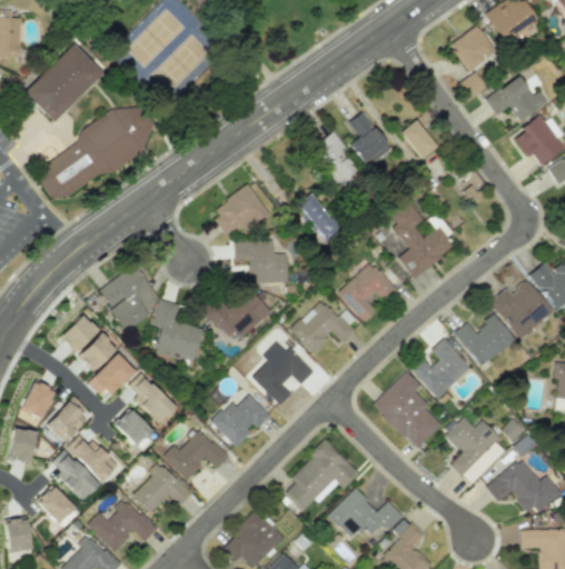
[(504,0),(485,13),(503,41),(535,19),(522,0),(504,0)]
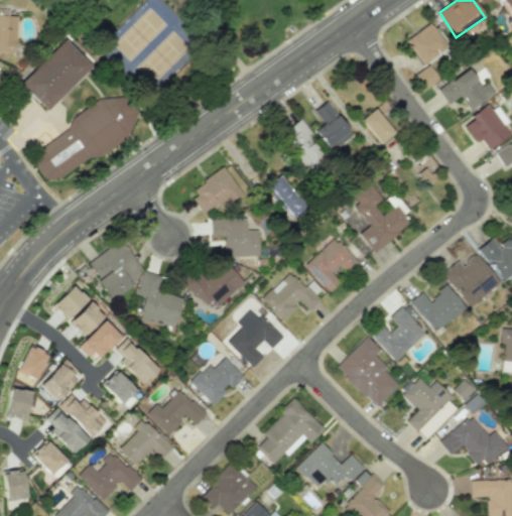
[(511,0),(481,0),(484,4),(490,0),(502,0),(511,13),(511,0)]
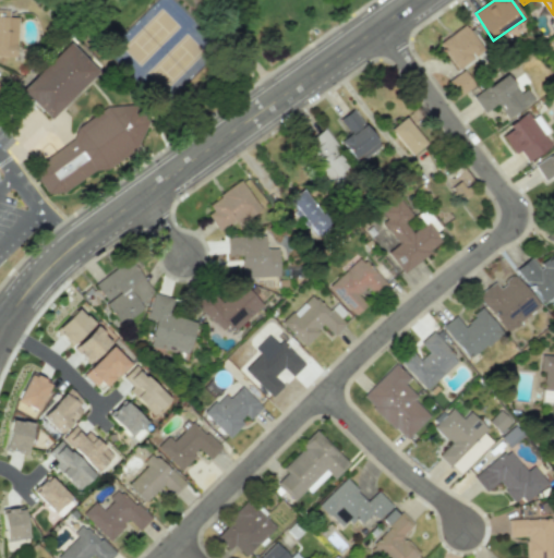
[(21,17),(12,16),(12,10),(0,9),(0,56),(20,57),(21,17)]
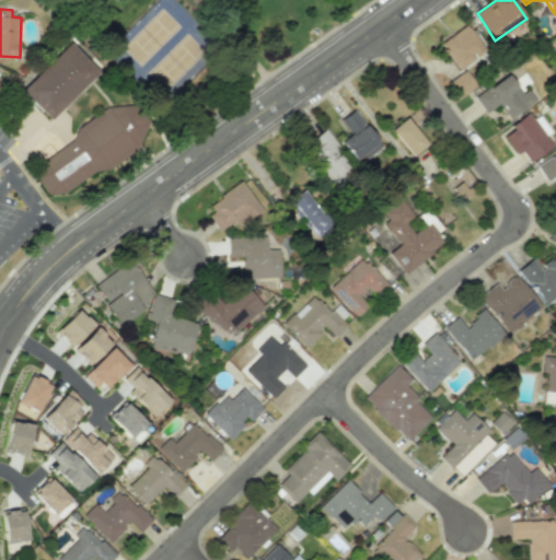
[(463,70),(489,49),(468,24),(442,46),(463,70)]
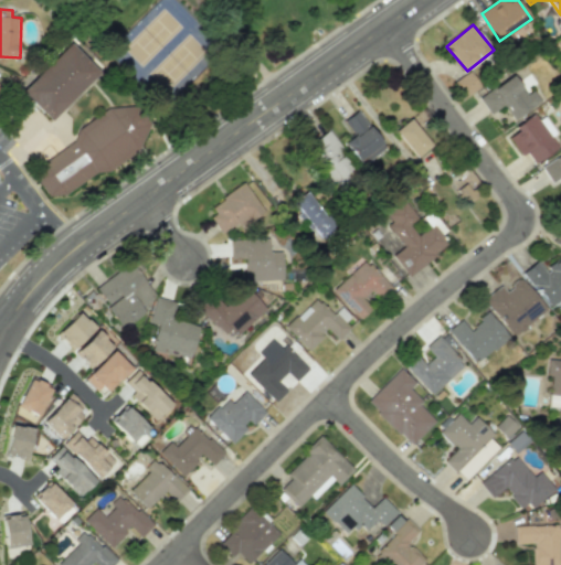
[(102,72),(72,42),(23,93),(53,121),(102,72)]
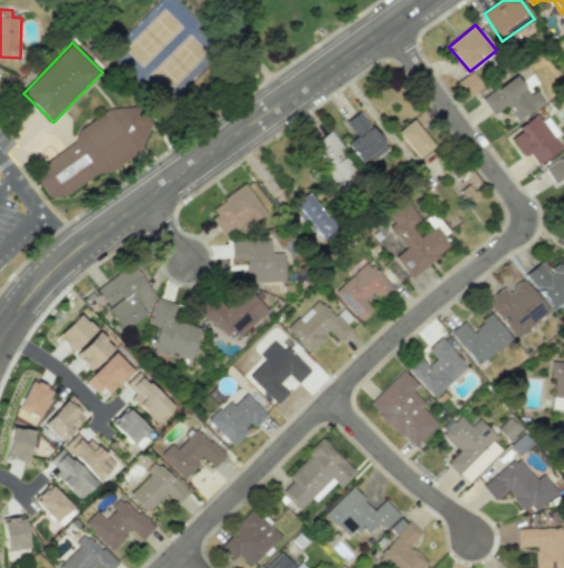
[(520,120),(546,102),(539,90),(532,95),(519,75),(484,98),(495,114),(510,105),(520,120)]
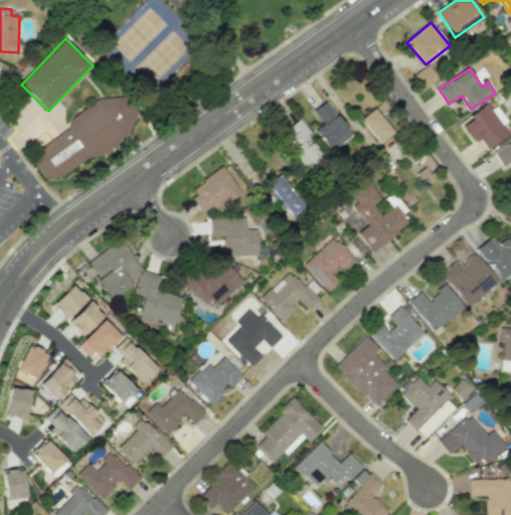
[(46,180),(56,178),(96,157),(98,156),(135,136),(132,106),(126,96),(104,99),(70,119),(71,131),(32,153),(46,180)]
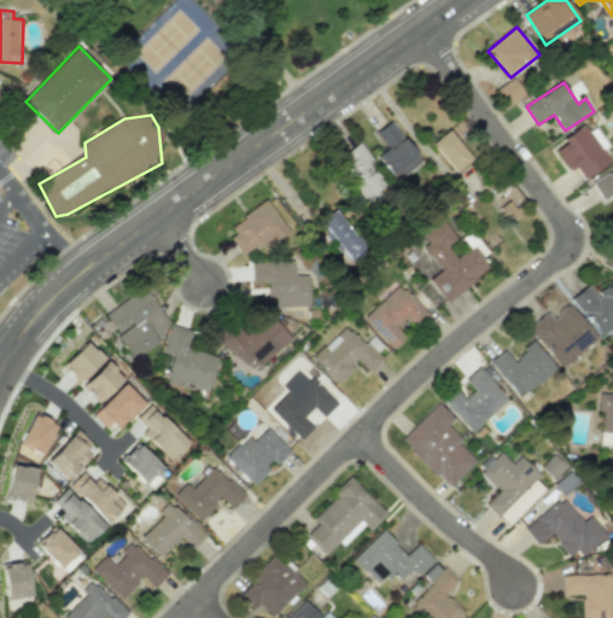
[(379,133),(389,146),(379,155),(397,180),(424,161),(395,121),(379,133)]
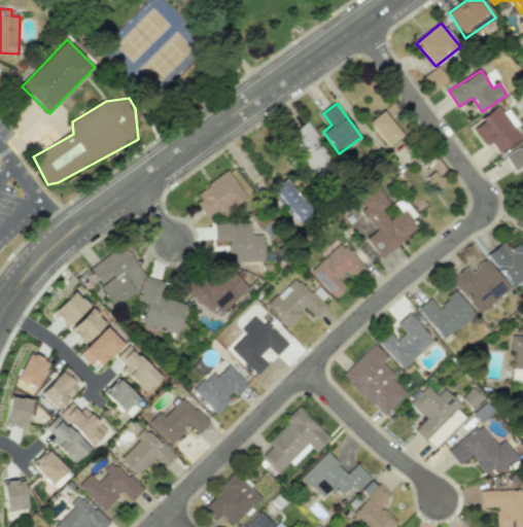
[(475,125),(488,145),(493,142),(500,152),(522,138),(522,136),(517,128),(521,125),(511,108),(506,112),(501,107),(475,125)]
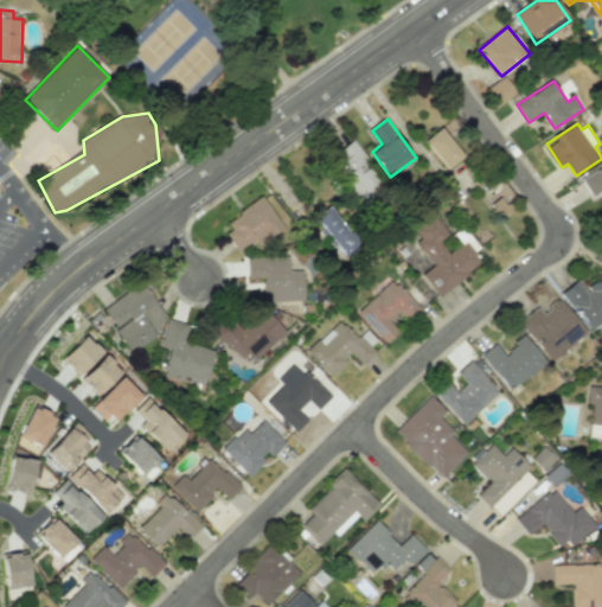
[(466,155),(443,127),(427,140),(450,168),(466,155)]
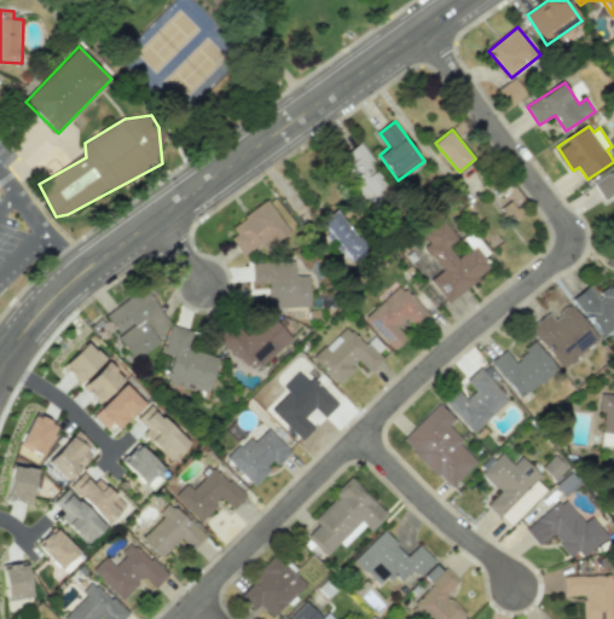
[(363,144),(340,160),(369,203),(383,194),(386,196),(393,190),(363,144)]
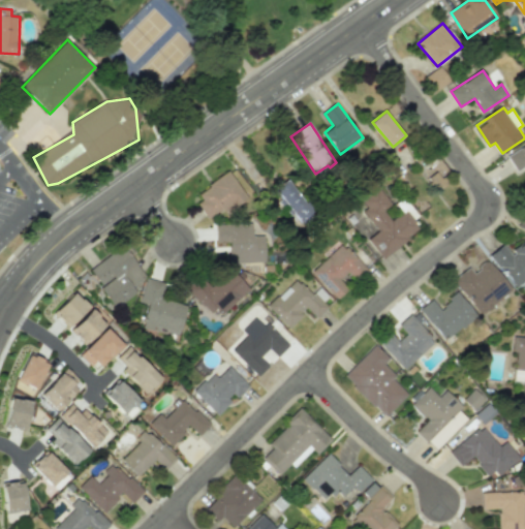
[(524,146),(508,155),(518,170),(524,166),(524,146)]
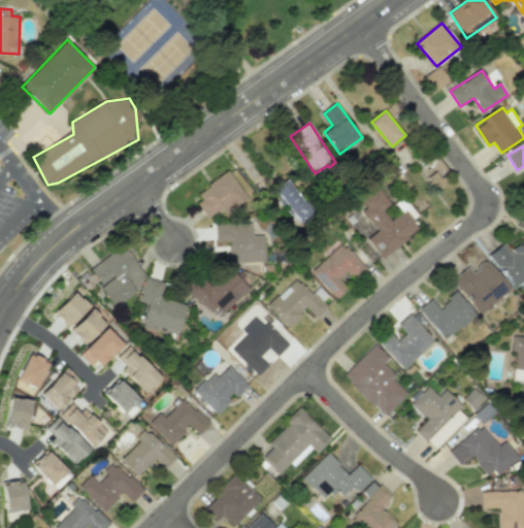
[(249,196),(232,172),(196,197),(213,221),(249,196)]
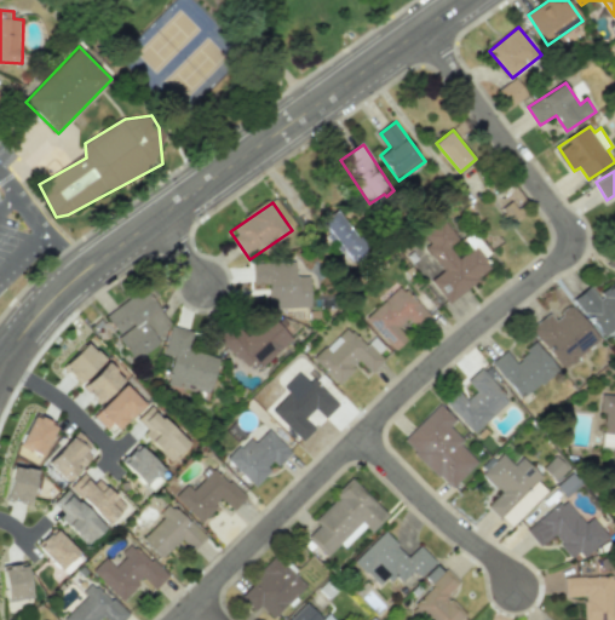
[(346,251),(354,262),(369,251),(342,211),(325,222),(345,252),(346,251)]
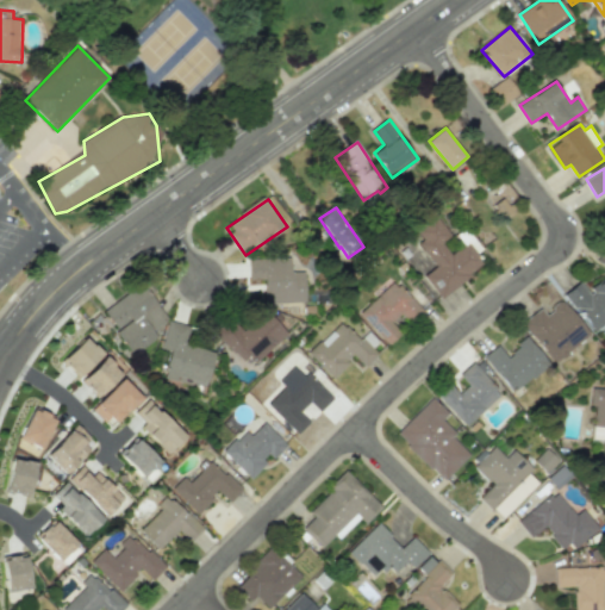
[(438,267),(425,277),(442,298),(488,263),(472,241),(454,255),(444,242),(454,236),(438,215),(418,229),(425,240),(420,242),(438,267)]
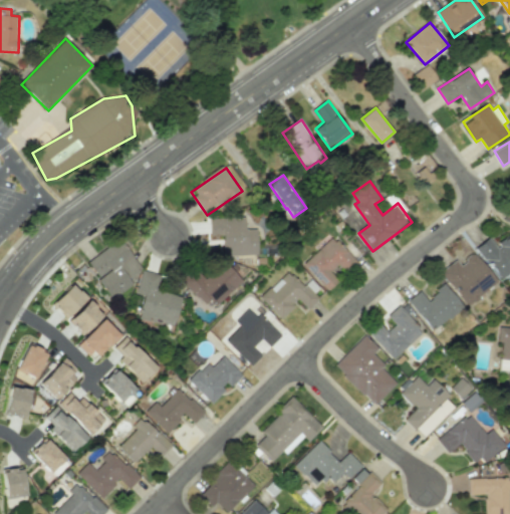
[(260,255),(259,229),(248,229),(247,217),(212,218),(213,235),(224,235),(225,256),(260,255)]
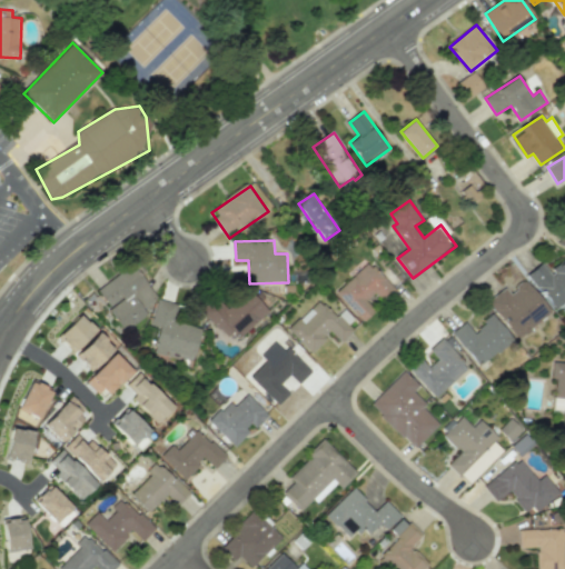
[(556,310),(564,303),(564,260),(551,271),(544,261),(528,273),(556,310)]
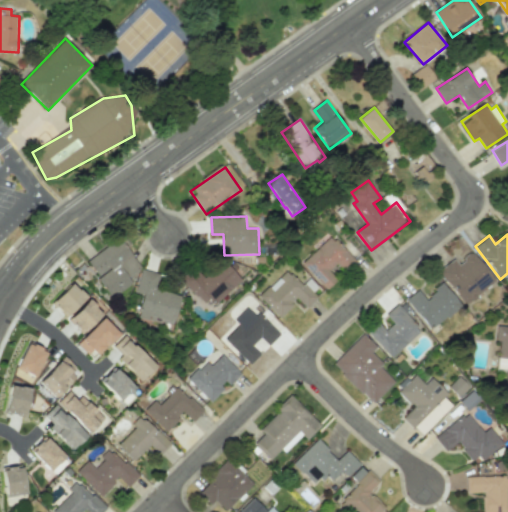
[(347,272),(359,261),(333,235),(304,263),(330,290),(340,280),(331,271),(339,263),(347,272)]
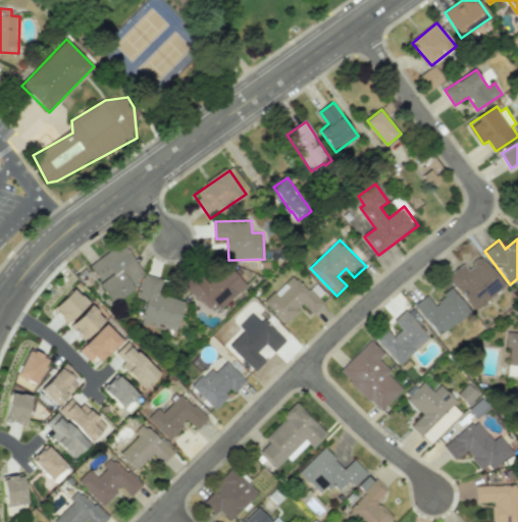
[(138,289),(133,282),(146,273),(124,242),(90,266),(116,304),(138,289)]
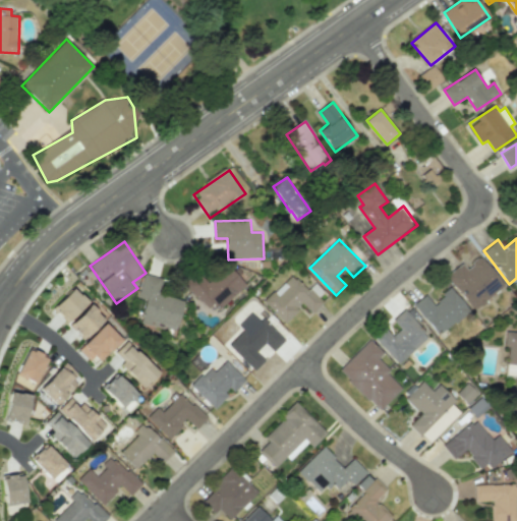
[(506,286),(482,255),(467,268),(464,264),(448,276),(474,310),(506,286)]
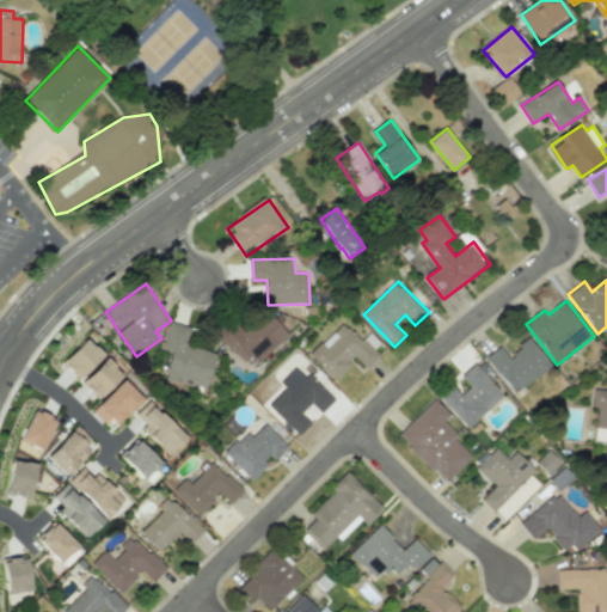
[(292,335),(269,310),(246,331),(237,320),(221,334),(253,368),(292,335)]
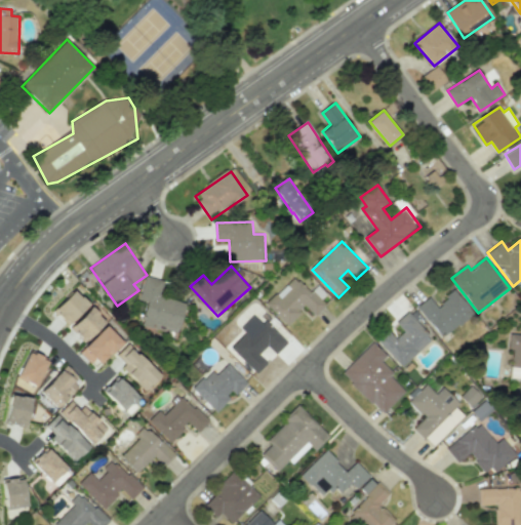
[(188,303),(163,296),(167,280),(148,276),(142,299),(149,301),(143,324),(155,327),(156,324),(181,330),(188,303)]
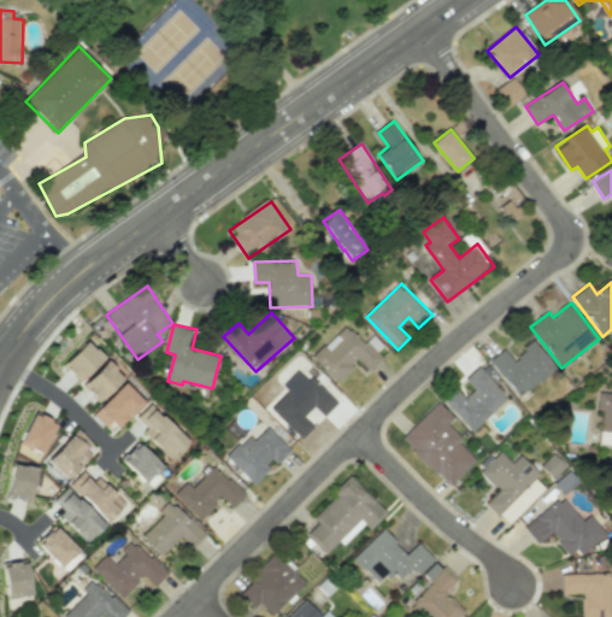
[(368,344),(348,324),(315,358),(339,382),(362,360),(372,371),(389,354),(374,338),(368,344)]
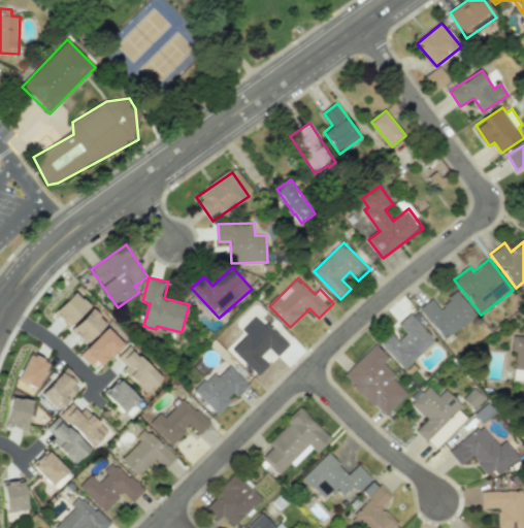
[(91,306),(76,292),(55,311),(69,327),(91,306)]
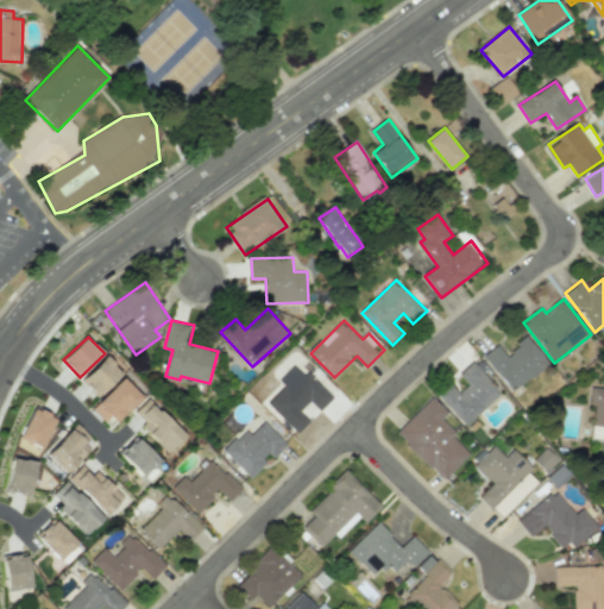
[(499,344),(485,356),(515,393),(551,363),(529,337),(508,355),(499,344)]
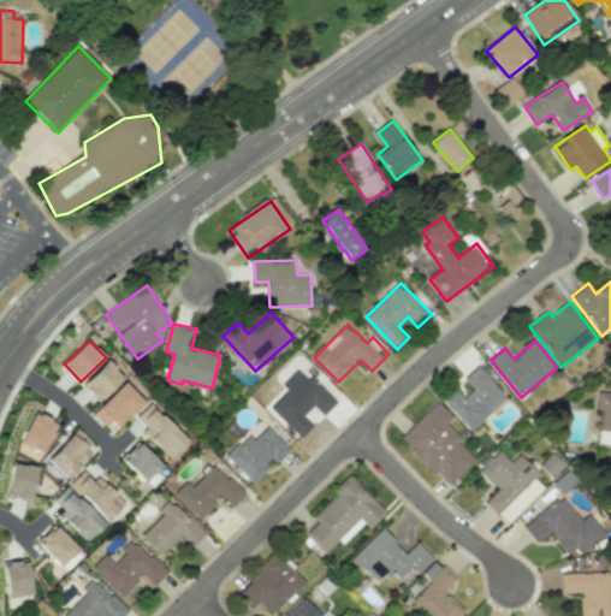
[(84,384),(101,402),(126,378),(110,360),(84,384)]
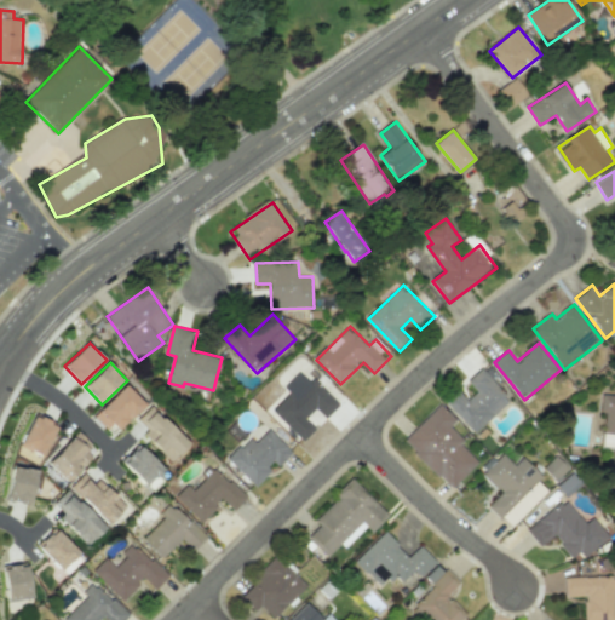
[(470,400),(459,389),(447,402),(477,434),(512,400),(483,368),(470,382),(480,391),(470,400)]
